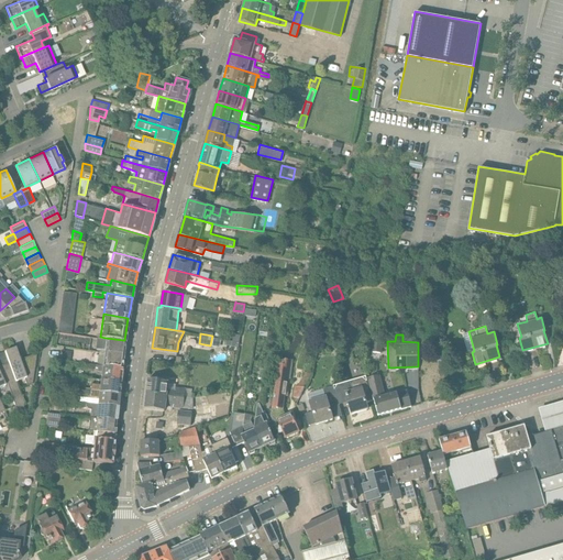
[(99,351),(123,353),(124,340),(123,340),(106,338),(98,337),(97,348),(100,349),(99,351)]
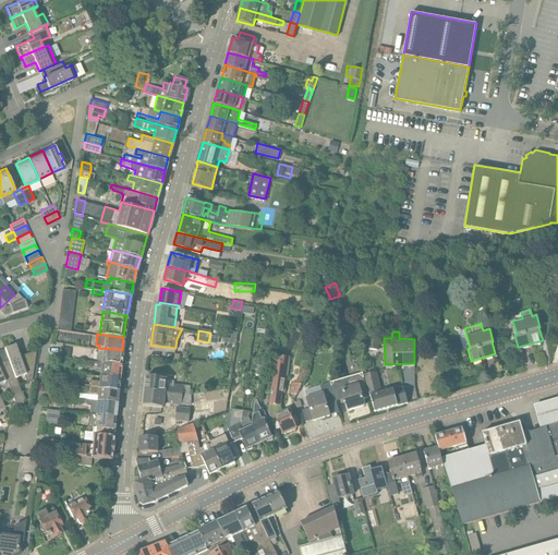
[(367,347),(378,348),(379,338),(370,337),(367,347)]
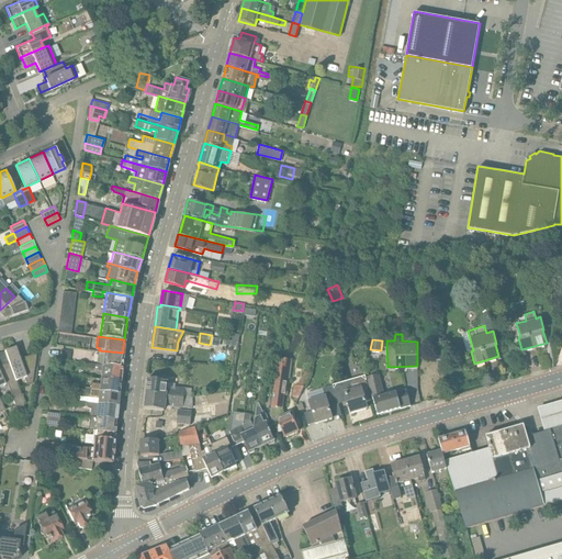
[(10,360),(15,379),(24,376),(26,382),(31,381),(32,381),(36,351),(35,350),(35,351),(20,357),(15,345),(9,347),(4,349),(9,361),(10,360)]
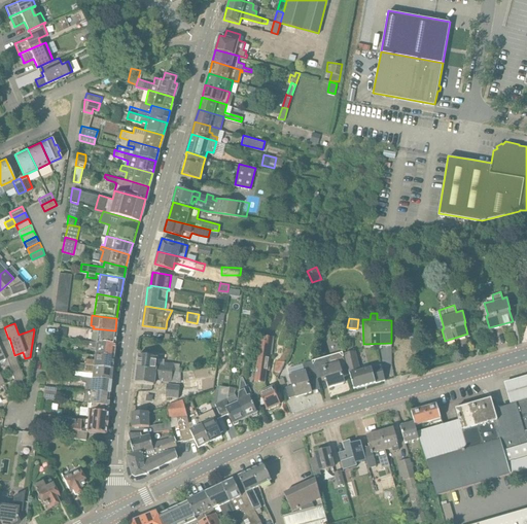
[(91,340),(114,343),(115,330),(93,328),(93,330),(92,330),(91,340)]
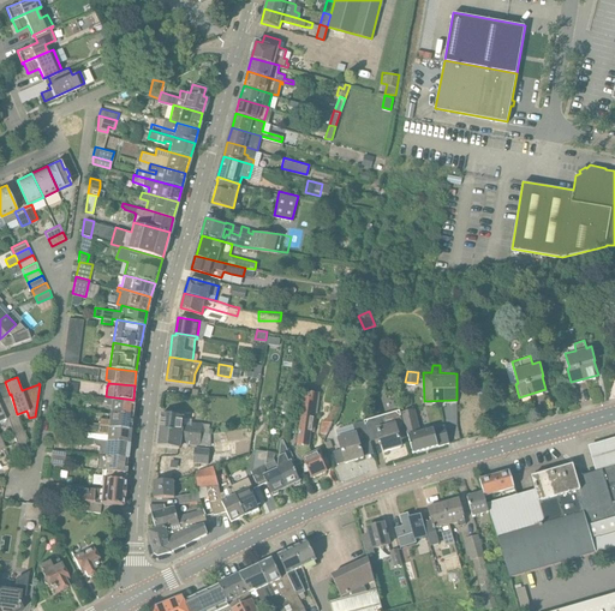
[(327,471),(317,449),(308,454),(305,450),(306,444),(309,444),(311,430),(315,431),(320,391),(304,389),(296,451),(302,465),(304,469),(309,468),(312,477),(327,471)]
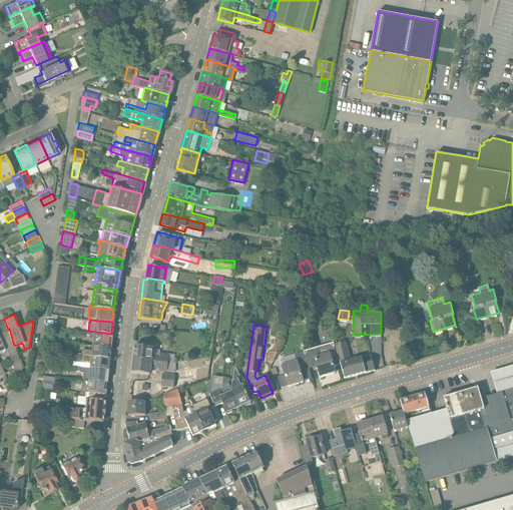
[(15,372),(20,373),(21,371),(22,366),(14,346),(9,329),(8,330),(2,332),(2,331),(0,331),(0,351),(4,349),(6,348),(15,372)]
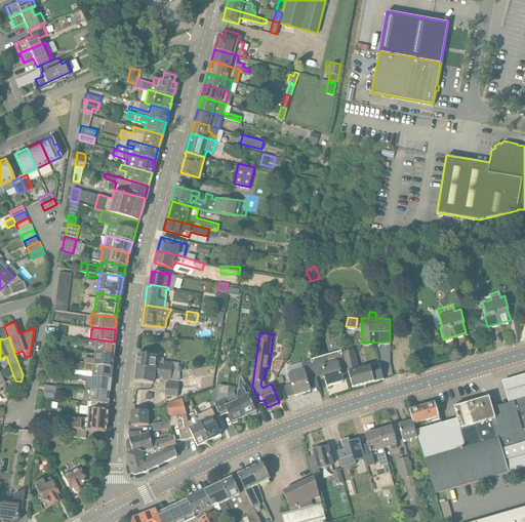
[(93,352),(112,354),(114,342),(90,338),(88,338),(88,342),(91,342),(90,345),(94,346),(93,352)]
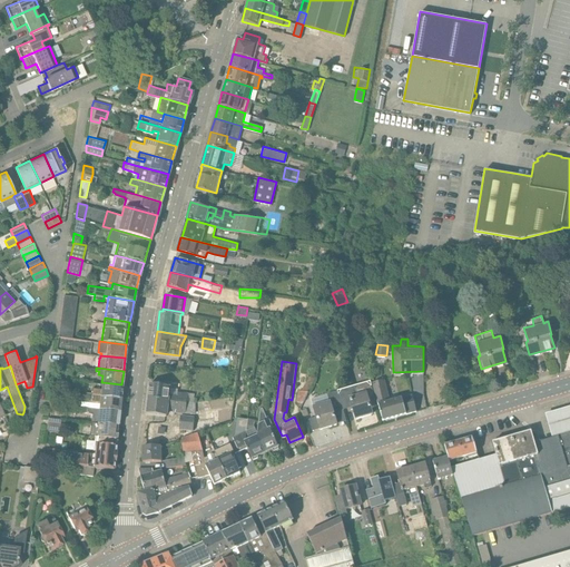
[(383,419),(416,409),(412,393),(402,396),(401,394),(390,398),(384,378),(372,381),(377,402),(379,402),(383,419)]
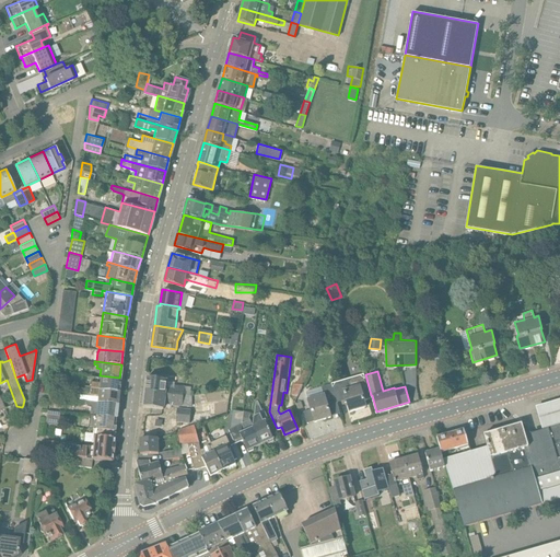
[(337,381),(338,398),(346,396),(349,410),(365,405),(364,398),(370,396),(365,383),(363,373),(337,381)]
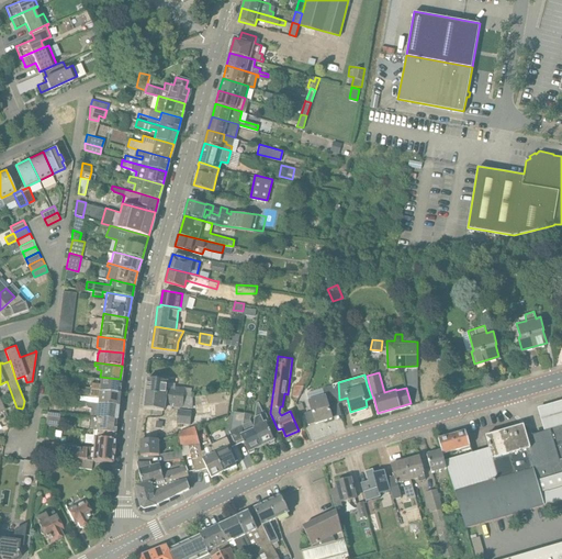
[(92,383),(91,387),(91,389),(119,391),(120,379),(100,377),(92,376),(92,383)]
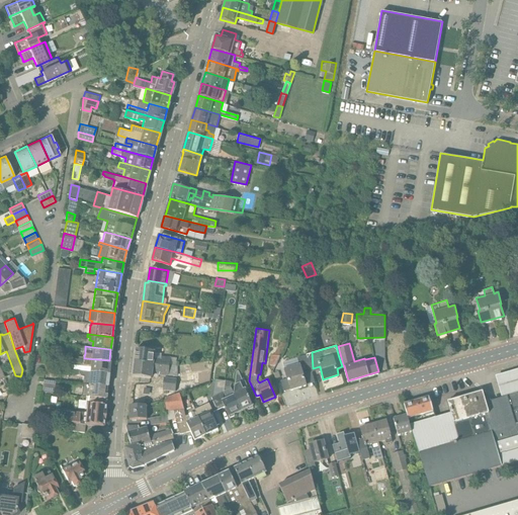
[(135,361),(176,364),(177,356),(171,355),(161,354),(161,357),(155,356),(156,350),(136,347),(135,361)]
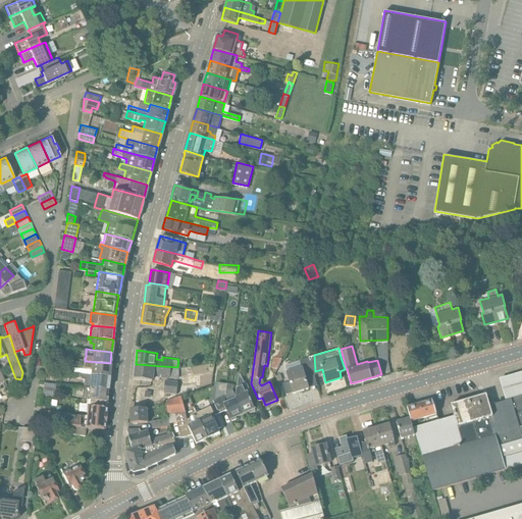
[(301,366),(286,370),(290,379),(282,381),(285,393),(293,391),(293,392),(308,386),(306,379),(315,376),(313,371),(315,371),(314,355),(300,359),(301,366)]
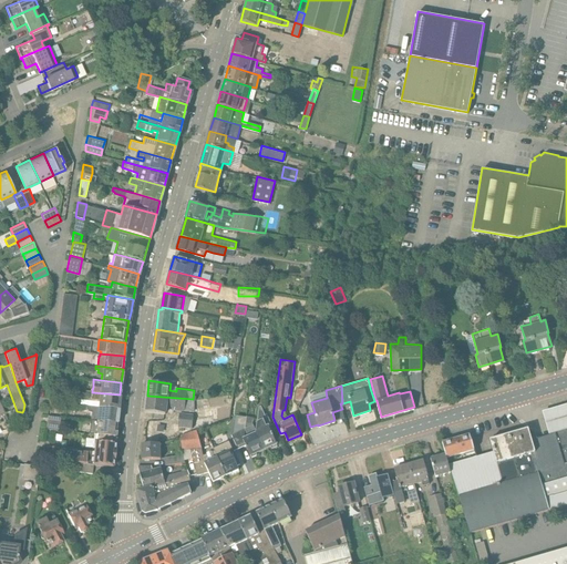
[(296,387),(295,399),(301,400),(307,389),(296,387)]
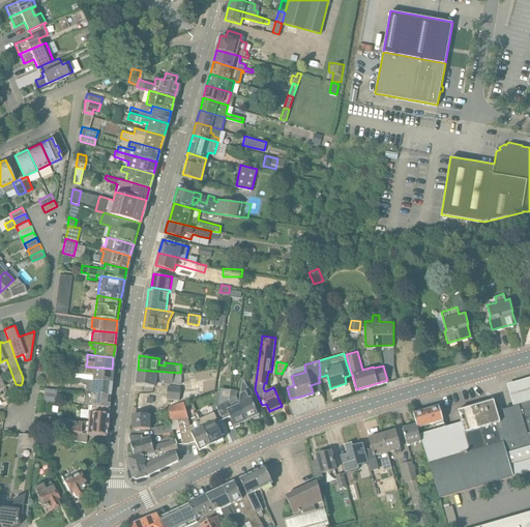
[(81,377),(111,381),(112,369),(86,367),(80,366),(78,366),(77,372),(81,373),(81,377)]
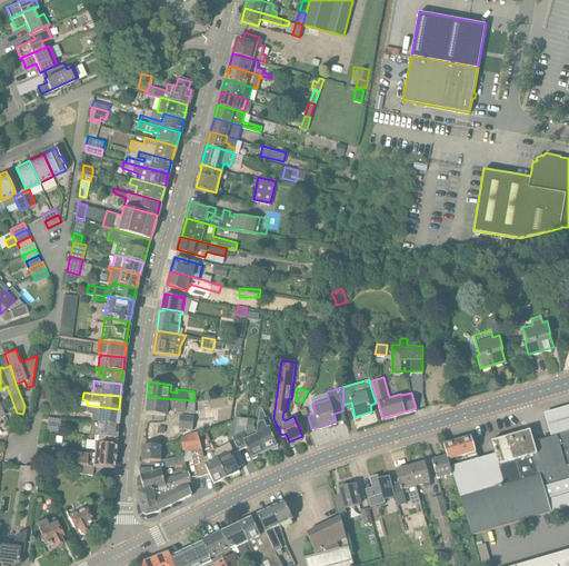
[(257,433),(265,449),(278,444),(270,426),(272,425),(268,411),(268,410),(269,397),(262,396),(261,406),(260,407),(258,423),(257,433)]
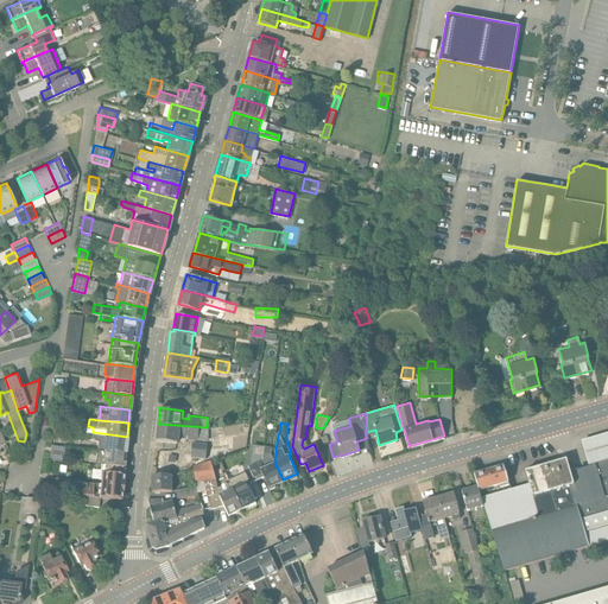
[(156,439),(179,442),(179,434),(187,436),(187,438),(197,439),(209,440),(209,427),(207,427),(158,424),(156,439)]
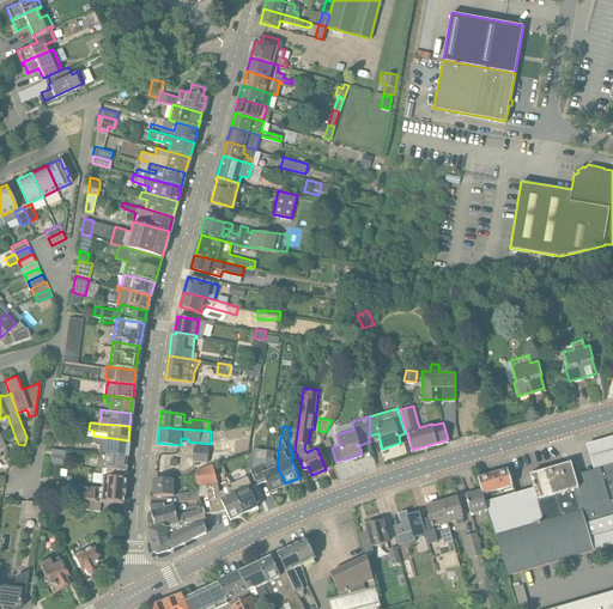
[(612,430),(587,437),(595,468),(599,467),(598,463),(612,458),(612,430)]
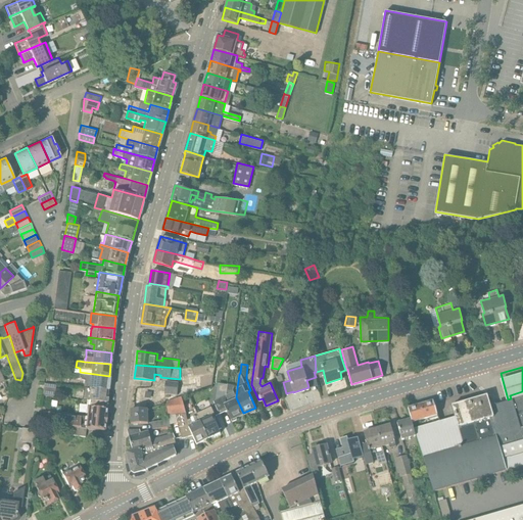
[(84,386),(107,389),(109,376),(80,372),(79,377),(81,377),(84,378),(84,380),(84,386)]
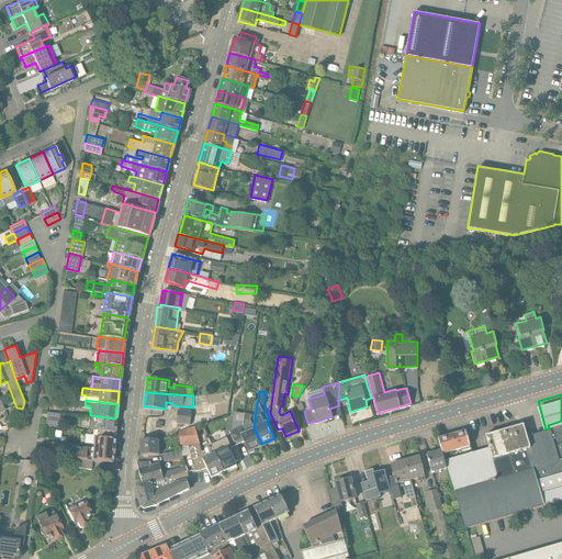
[(23,406),(22,409),(20,424),(27,425),(30,407),(23,406)]
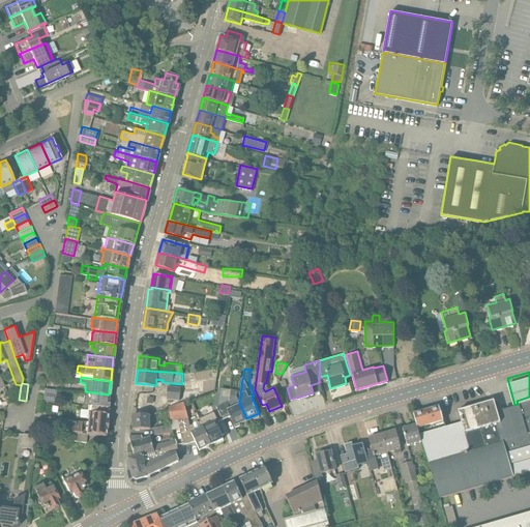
[(167,398),(179,399),(181,385),(168,384),(167,398)]
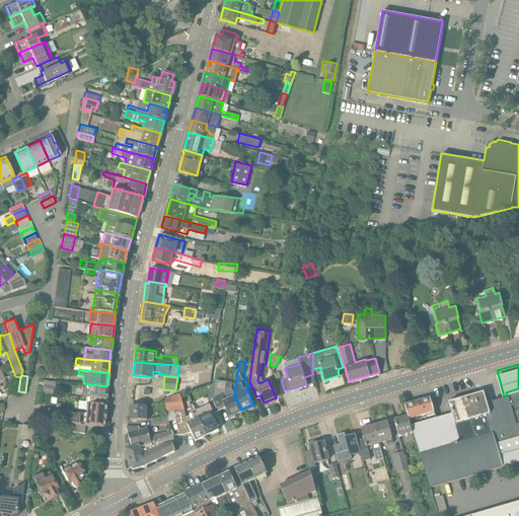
[(42,391),(54,392),(56,380),(44,378),(42,391)]
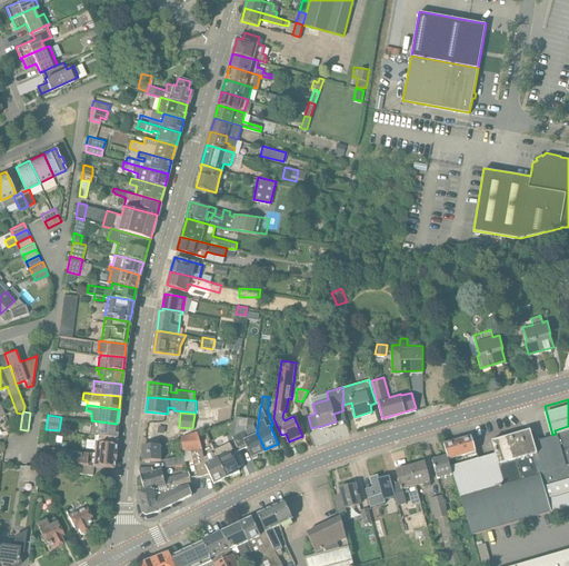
[(251,456),(265,449),(257,433),(258,423),(253,425),(255,417),(247,417),(246,428),(243,439),(247,445),(251,456)]
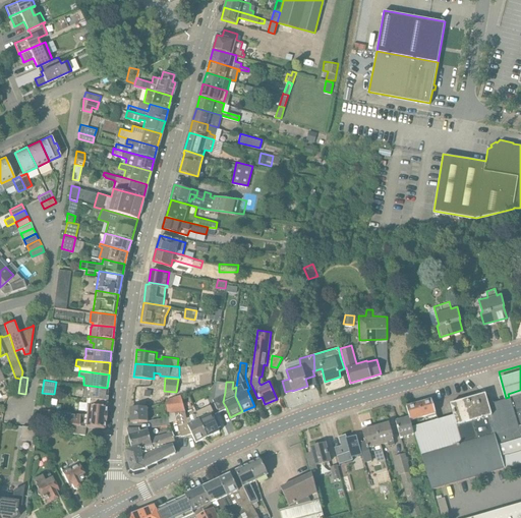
[(89,399),(106,400),(107,388),(83,385),(81,398),(89,399)]
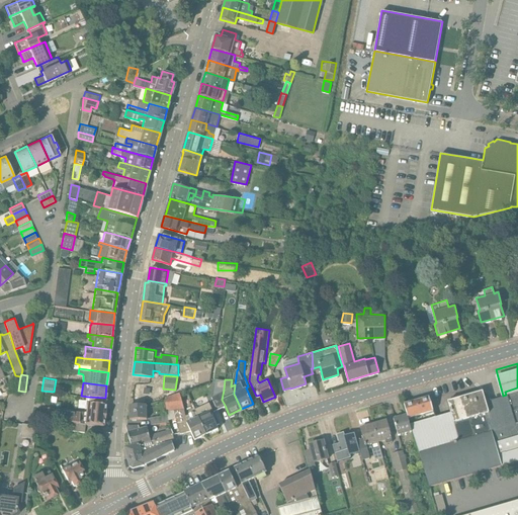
[(497,447),(517,439),(517,422),(515,423),(511,410),(517,408),(517,388),(505,392),(506,395),(503,396),(486,401),(489,411),(487,412),(497,447)]
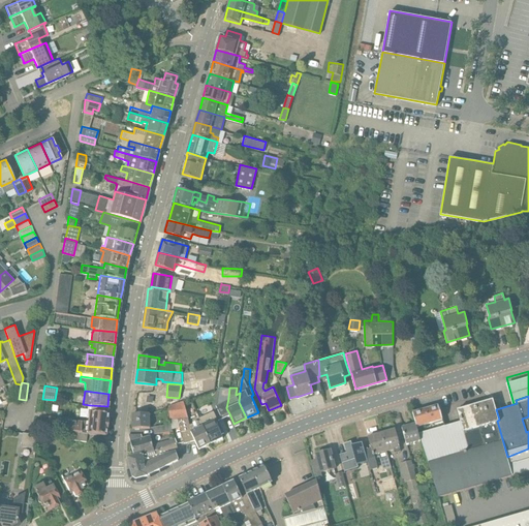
[(221,416),(229,413),(226,408),(228,398),(216,403),(221,416)]
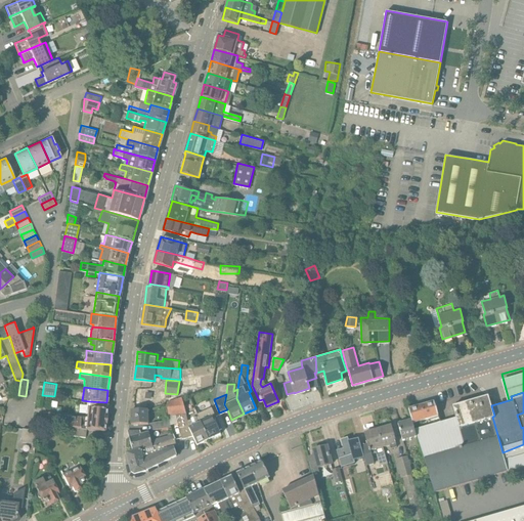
[(192,435),(188,421),(182,396),(167,401),(168,415),(176,414),(182,437),(192,435)]
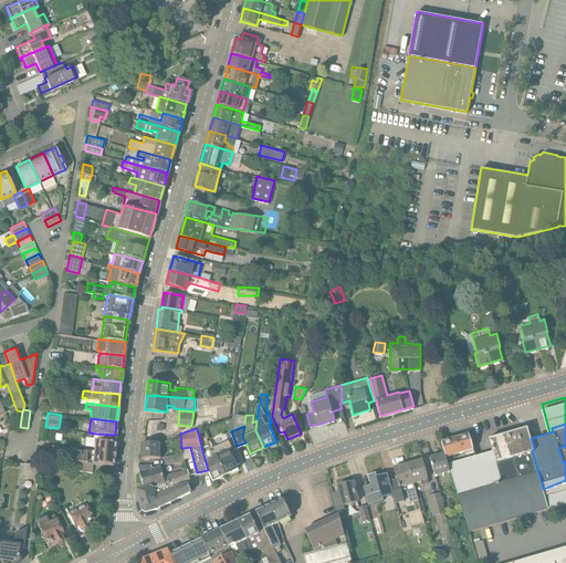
[(565,480),(543,489),(532,450),(534,449),(531,438),(527,439),(524,428),(490,438),(493,449),(513,517),(565,501),(565,480)]
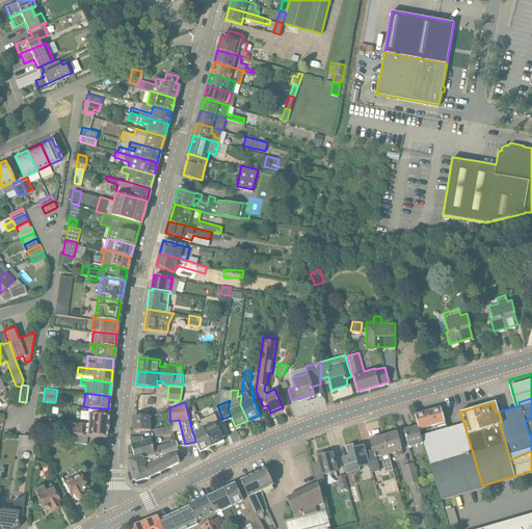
[(418,424),(419,427),(445,420),(441,406),(421,413),(415,414),(418,424)]
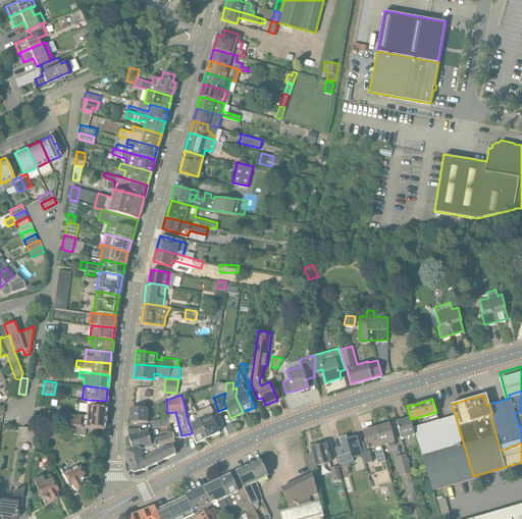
[(87,426),(104,428),(106,401),(89,400),(88,406),(87,405),(86,416),(81,415),(81,414),(40,410),(38,420),(73,424),(87,426)]
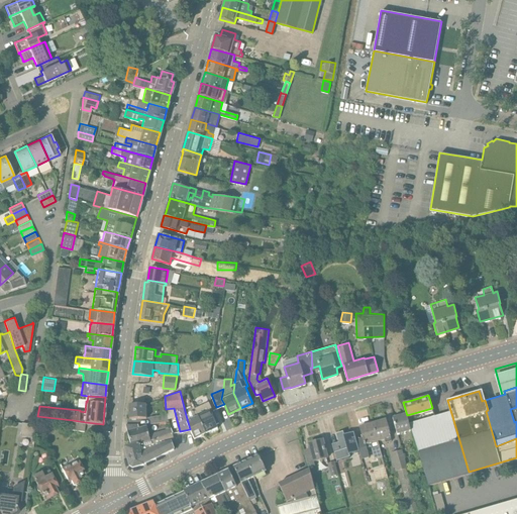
[(194,437),(206,431),(198,415),(193,402),(188,404),(191,412),(186,415),(190,429),(194,437)]
